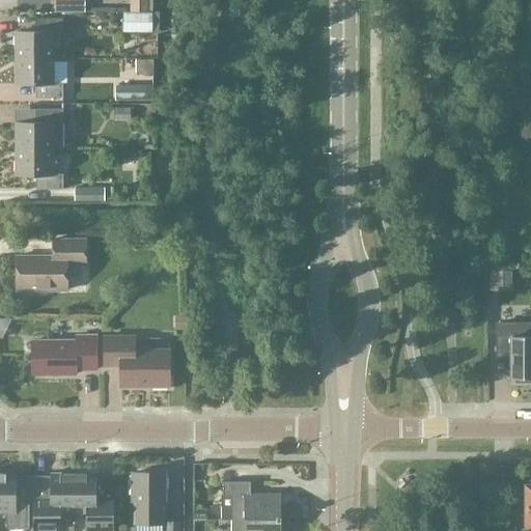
[(151,12),(121,12),(121,32),(151,32),(151,12)]
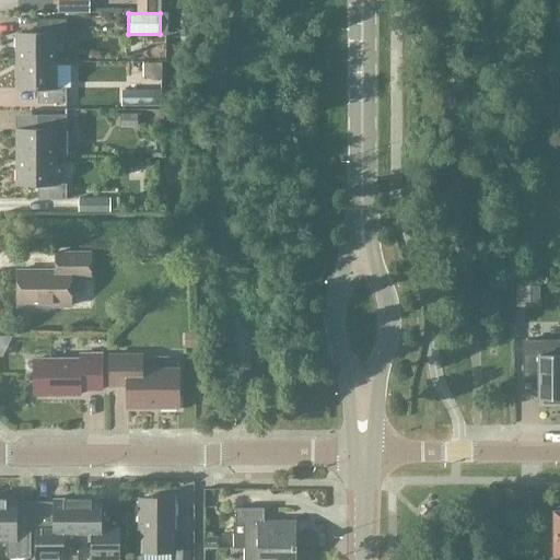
[(16,61),(54,61),(54,35),(66,35),(66,19),(36,19),(36,34),(16,34),(16,61)]
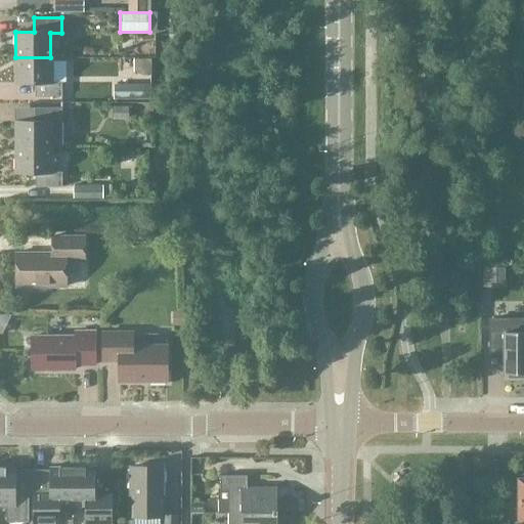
[(50,57),(15,57),(15,83),(35,83),(35,96),(61,96),(61,82),(50,82),(50,57)]
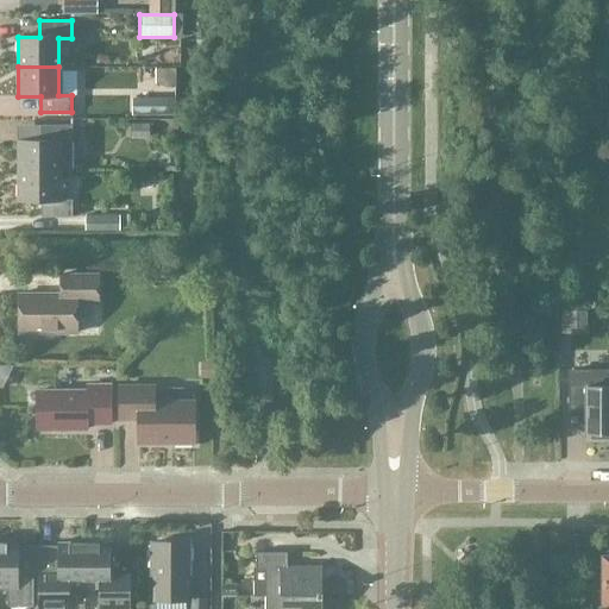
[(131,115),(175,115),(175,96),(131,98),(131,115)]
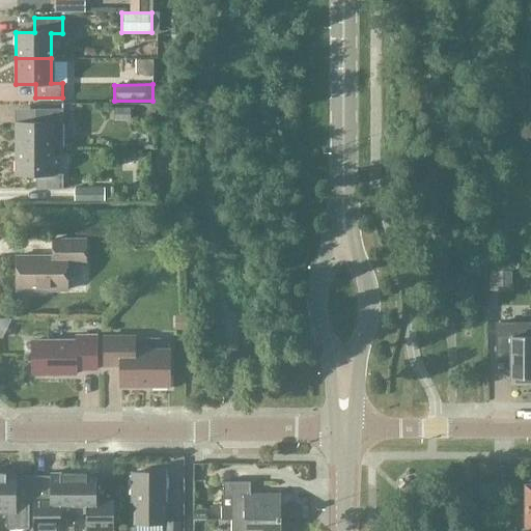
[(17,149),(52,149),(62,149),(62,109),(35,109),(35,122),(17,122),(17,149)]
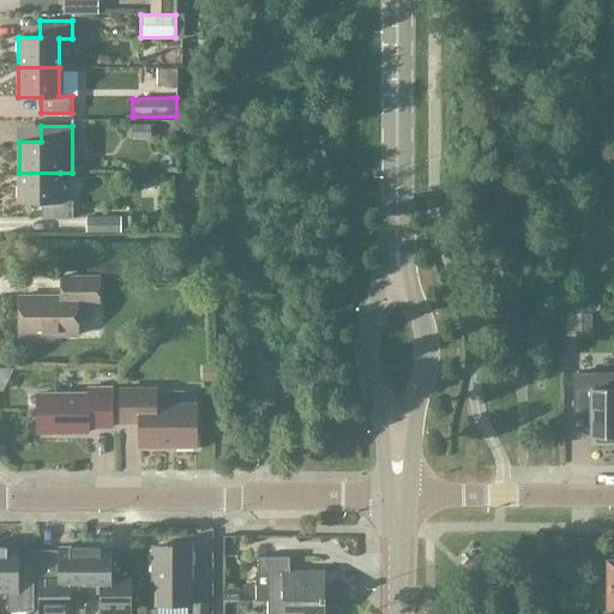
[(60,173),(19,173),(19,203),(41,203),(41,218),(72,218),(72,202),(60,202),(60,173)]
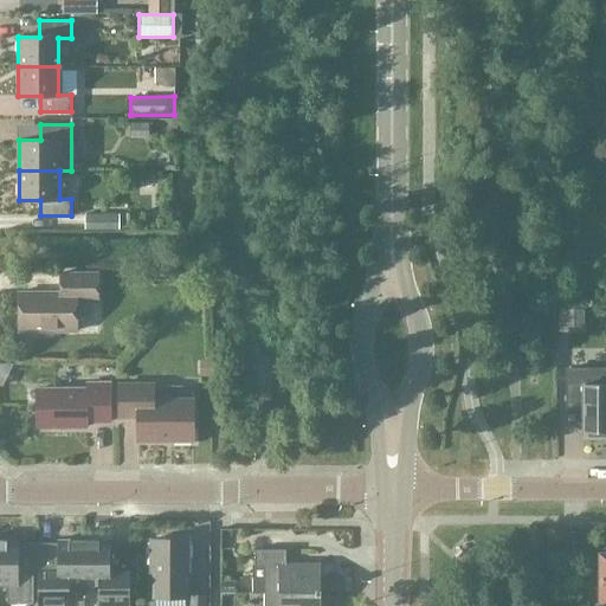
[(84,230),(118,230),(118,213),(84,213),(84,230)]
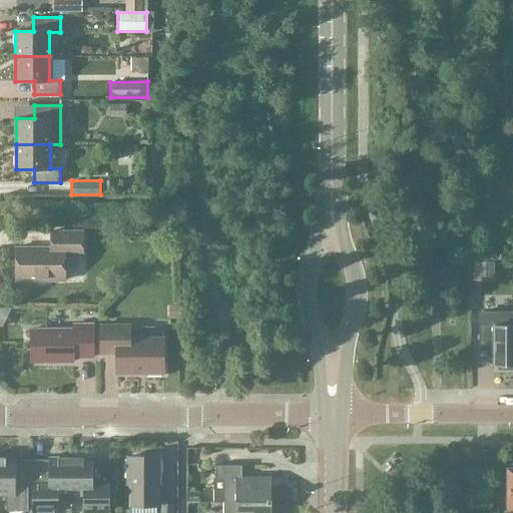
[(16,247),(16,281),(64,281),(64,255),(82,255),(82,231),(51,231),(51,247),(16,247)]
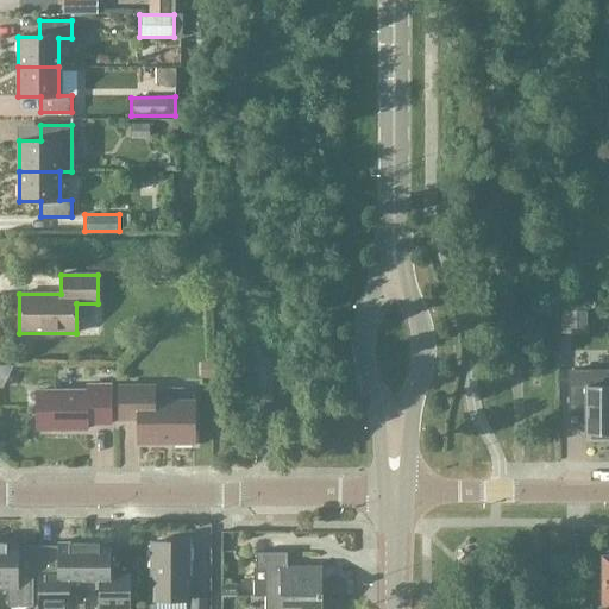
[(608,438),(608,384),(570,385),(570,403),(585,403),(585,433),(591,433),(591,438),(608,438)]
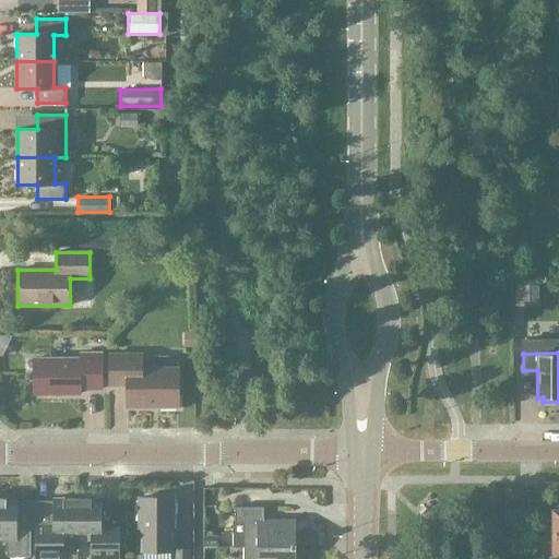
[(79,358),(33,359),(33,394),(79,393),(79,389),(100,389),(100,354),(79,354),(79,358)]
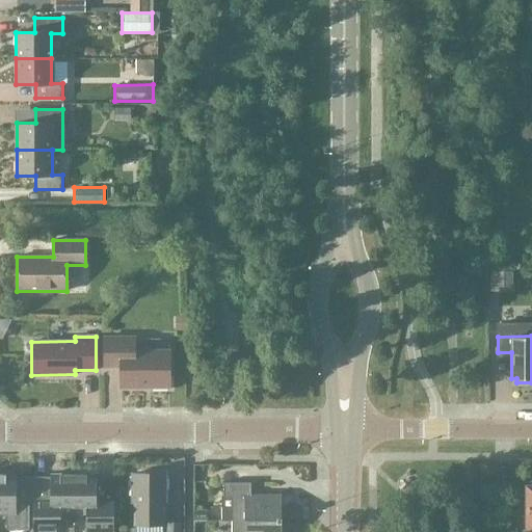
[(133,338),(104,338),(104,367),(121,367),(121,388),(168,388),(168,350),(133,350),(133,338)]
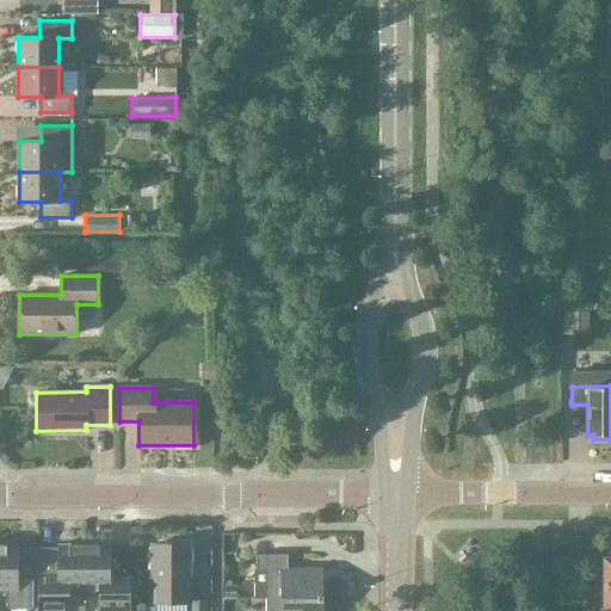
[(0,544),(0,590),(6,590),(6,608),(32,608),(32,572),(18,572),(18,545),(0,544)]
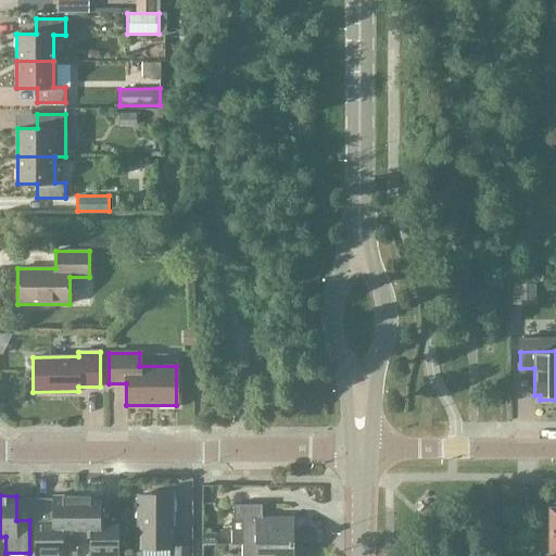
[(138,495),(138,521),(141,521),(140,547),(169,548),(169,516),(173,516),(173,495),(138,495)]
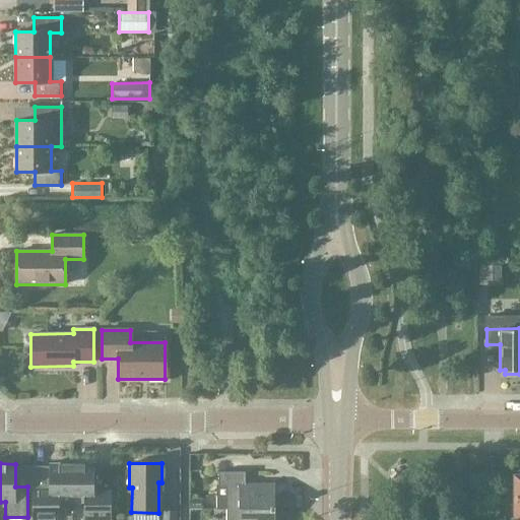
[(71,502),(71,464),(49,464),(49,489),(31,489),(31,519),(59,519),(59,502),(71,502)]
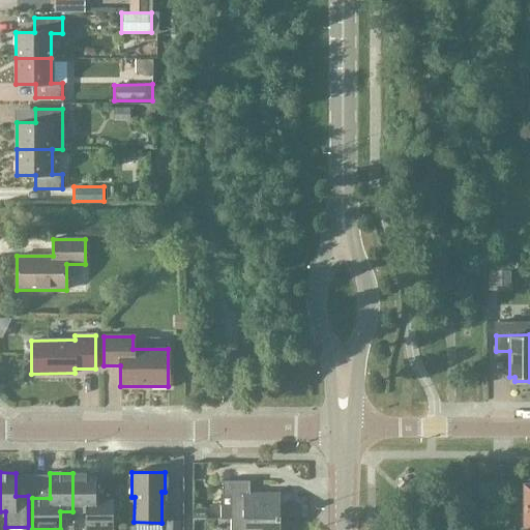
[(72,473),(72,511),(85,511),(85,529),(113,529),(113,498),(95,498),(95,473),(72,473)]
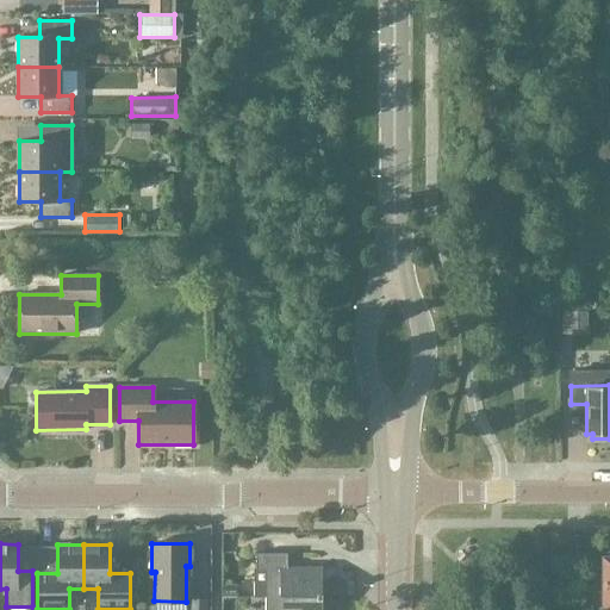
[(253,596),(265,596),(321,596),(321,567),(286,567),(286,553),(255,553),(255,567),(253,567),(253,596)]
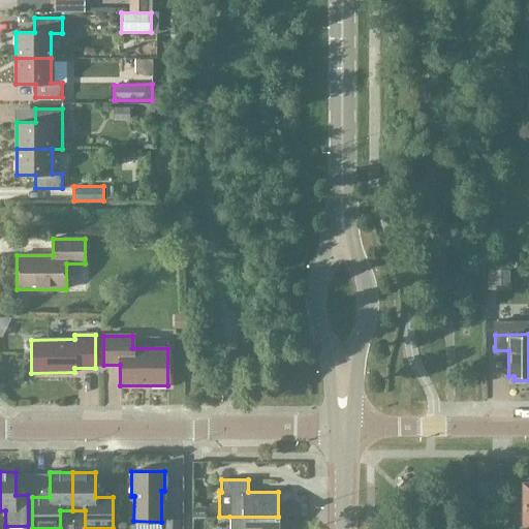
[(278,528),(278,517),(229,517),(229,528),(278,528)]
